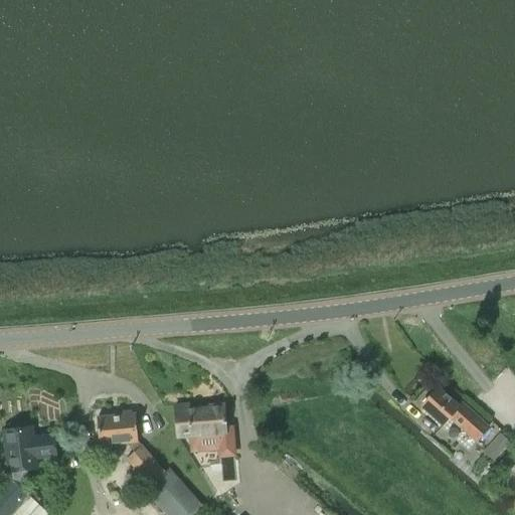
[(477,443),(490,426),(463,402),(460,406),(439,387),(420,407),(443,426),(450,418),(477,443)]
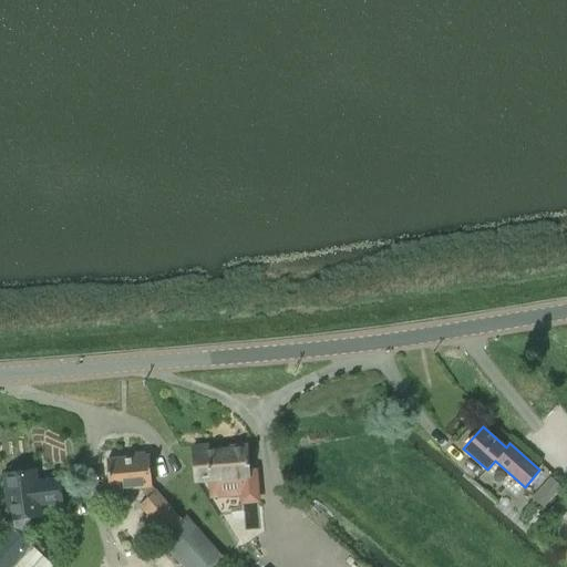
[(196,482),(209,481),(210,496),(239,494),(240,505),(258,504),(255,470),(249,471),(247,445),(230,446),(230,450),(208,451),(207,445),(193,446),(196,482)]
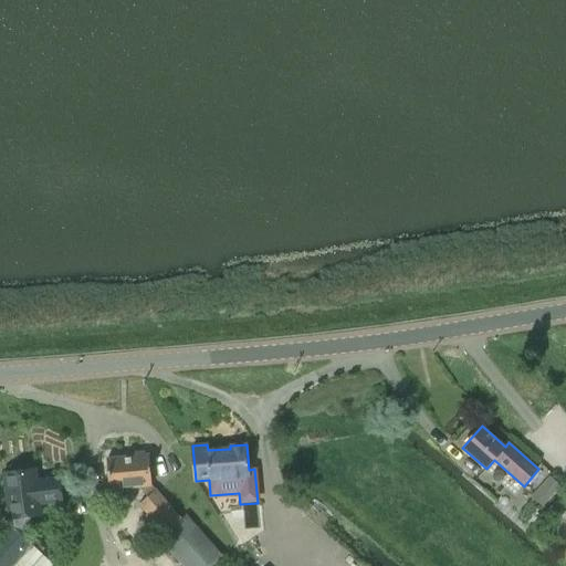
[(155,490),(153,486),(149,458),(107,461),(109,491),(139,488),(147,498),(137,505),(164,536),(158,541),(180,565),(211,565),(223,556),(187,514),(181,519),(156,490),(155,490)]
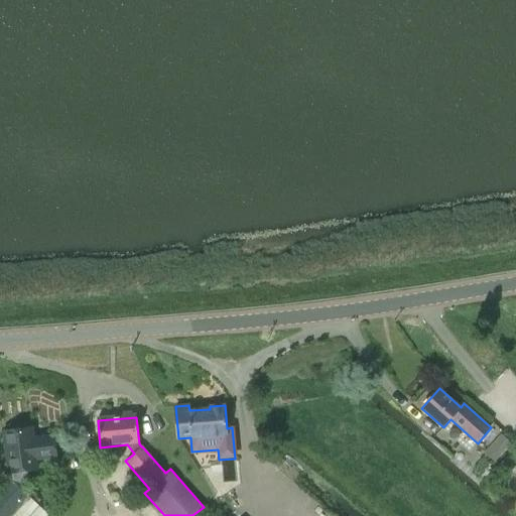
[(4,432),(8,473),(36,470),(36,459),(55,458),(54,437),(34,439),(33,429),(4,432)]
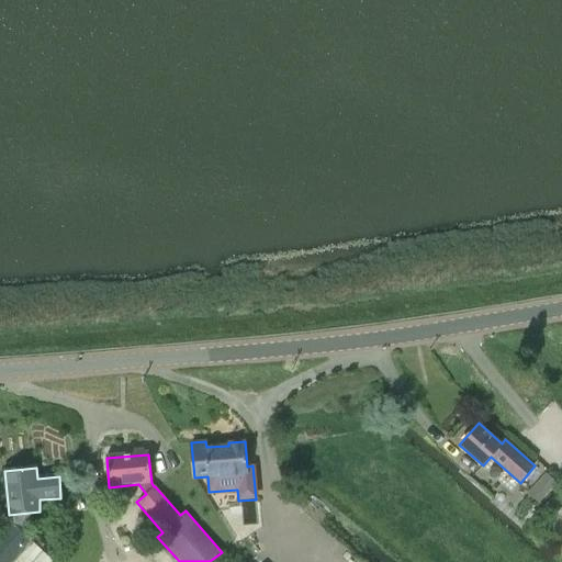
[(529,493),(539,502),(555,483),(546,474),(529,493)]
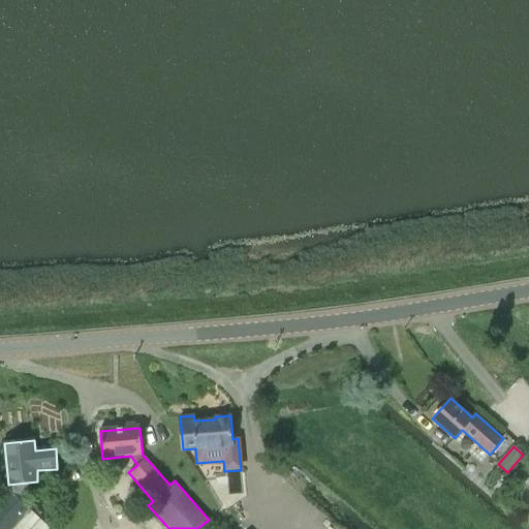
[(519,487),(528,475),(528,459),(528,458),(509,477),(519,487)]
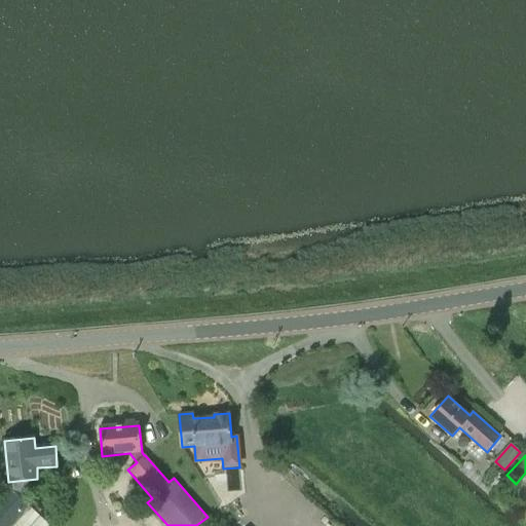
[(47,525),(10,490),(0,500),(0,525),(47,525)]
